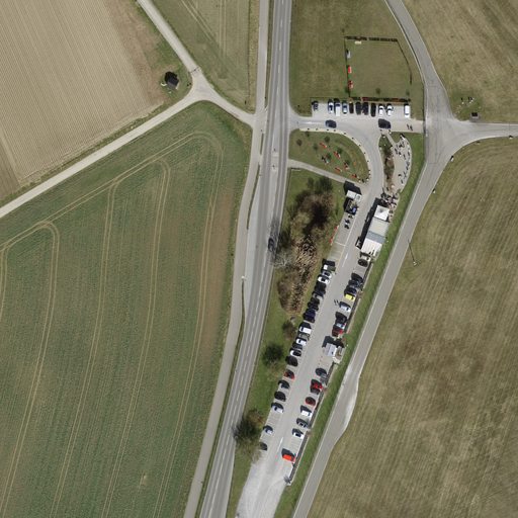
[(181,86),(176,80),(169,86),(175,92),(181,86)]
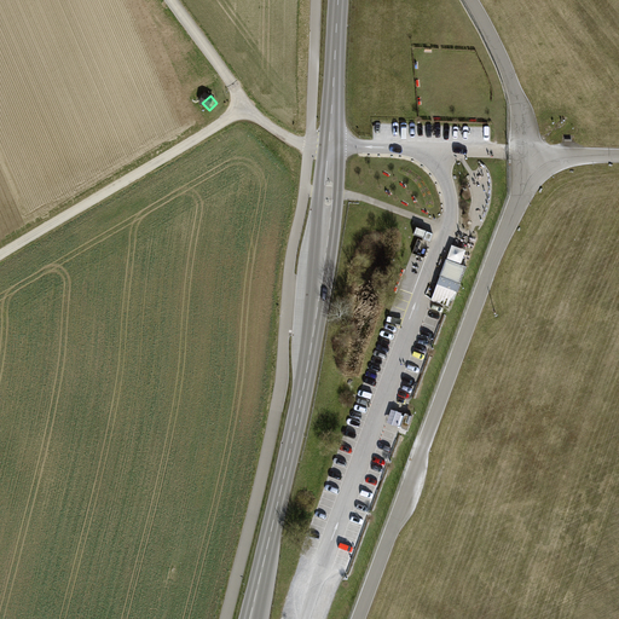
[(424,238),(427,231),(417,227),(414,235),(420,237),(424,238)]
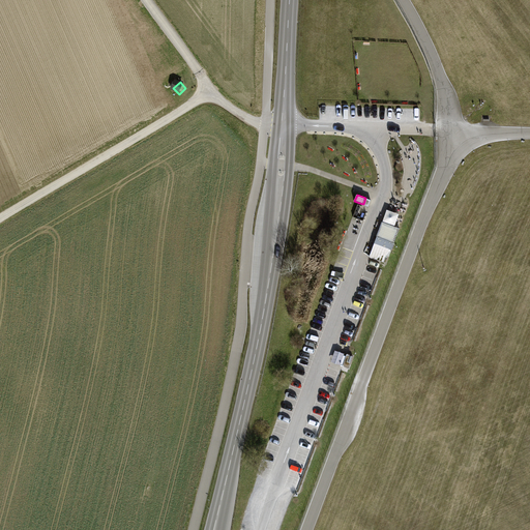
[(354,218),(351,227),(361,231),(364,223),(354,218)]
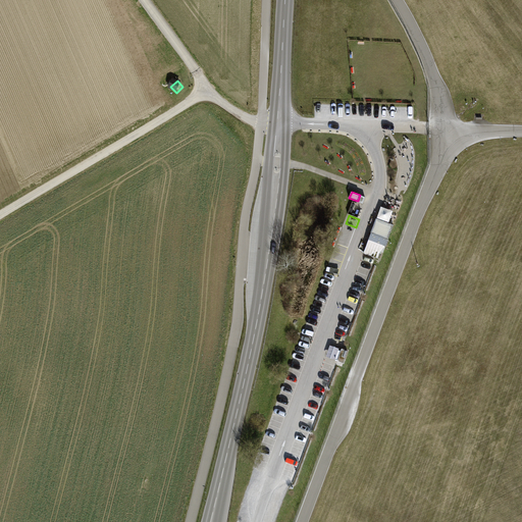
[(388,223),(377,219),(364,253),(376,257),(379,258),(383,246),(385,247),(394,225),(388,223)]
